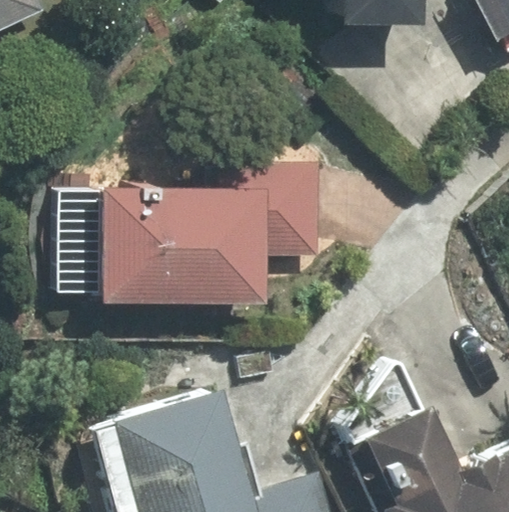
[(0,29),(44,10),(39,0),(0,0),(0,29)]
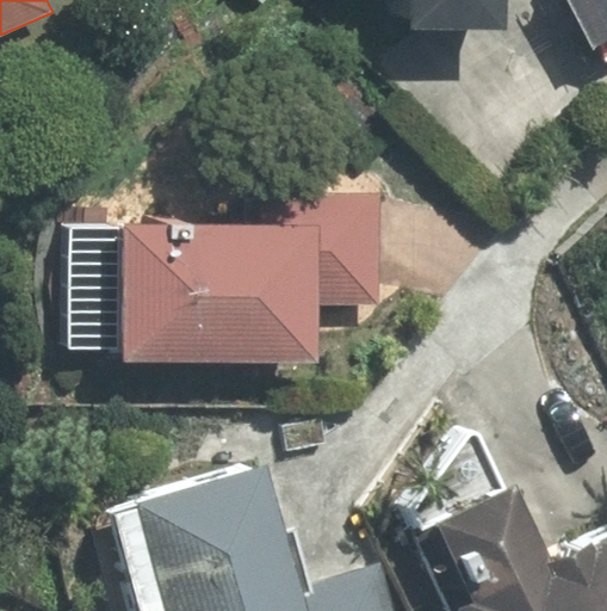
[(406,0),(406,29),(503,31),(503,0),(406,0)]
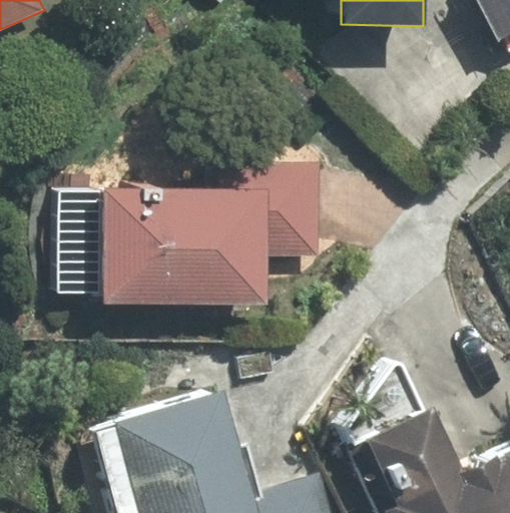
[(509,0),(474,0),(496,40),(509,33),(509,0)]
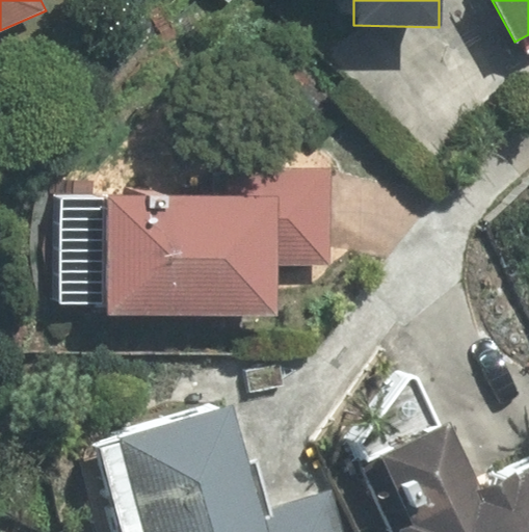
[(105,304),(105,314),(274,315),(274,266),(329,266),(329,169),(245,168),(245,195),(59,194),(59,304),(105,304)]
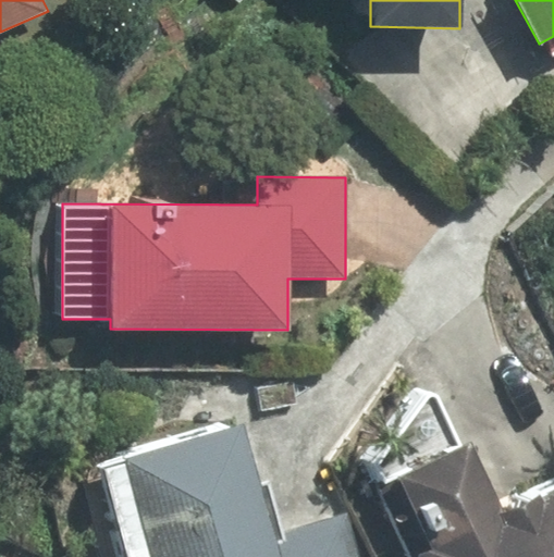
[(373,463),(416,556),(553,556),(553,492),(501,517),(468,445),(459,449),(436,398),(430,395),(423,398),(373,463)]
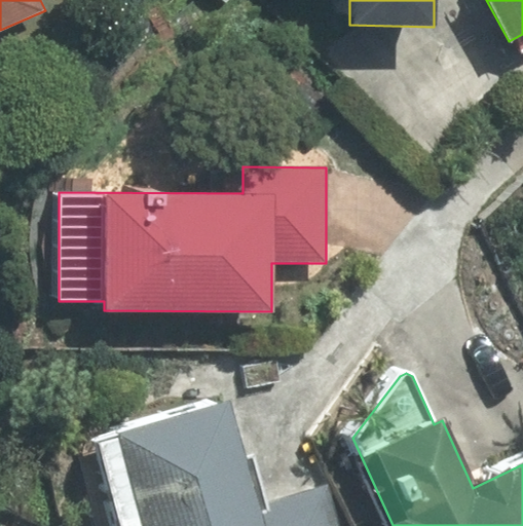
[(227,400),(90,439),(114,525),(334,525),(324,487),(264,503),(251,453),(244,455),(227,400)]
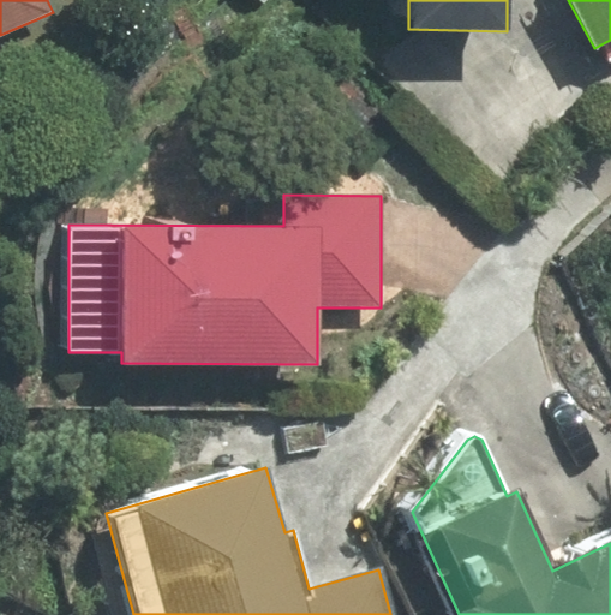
All buildings are outlined.
